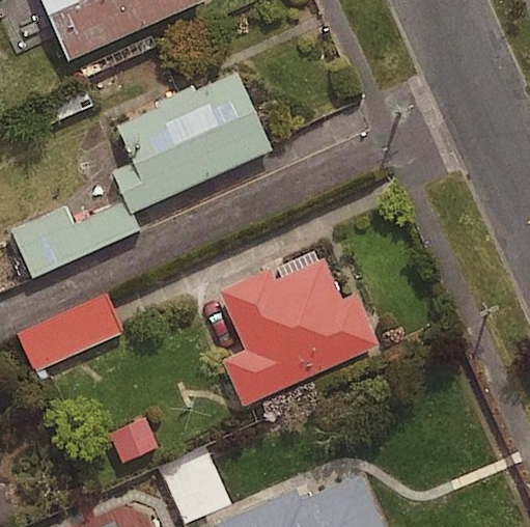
[(205,0),(40,0),(68,61),(205,0)]
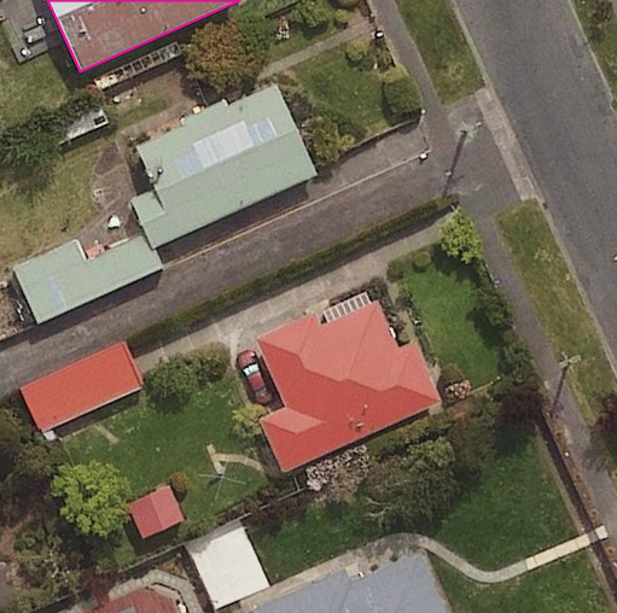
[(316,175),(277,85),(137,145),(157,190),(133,200),(153,246),(316,175)]
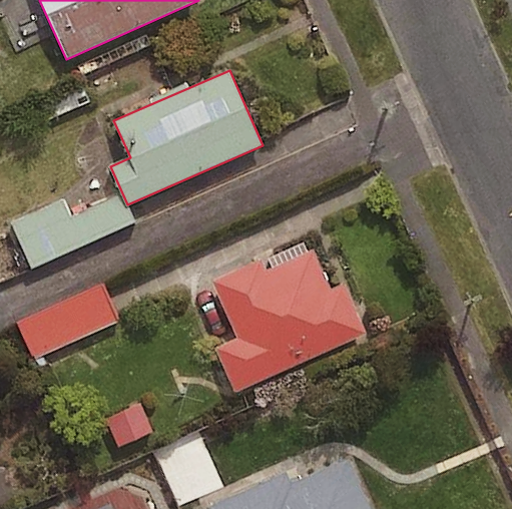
[(262,261),(212,282),(237,340),(216,349),(234,392),(367,335),(345,282),(330,288),(314,249),(266,271),(262,261)]
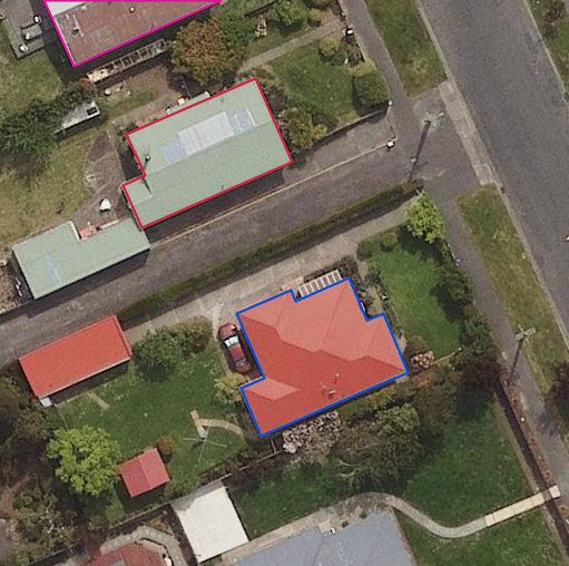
[(131,357),(115,316),(20,358),(38,398),(131,357)]
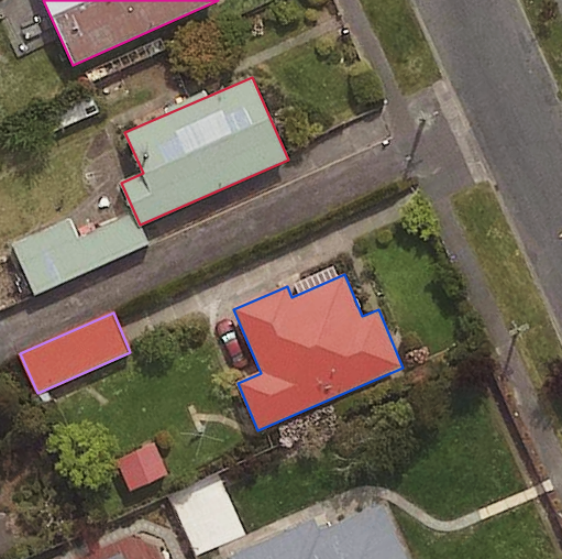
[(167,473),(152,440),(114,458),(130,490),(167,473)]
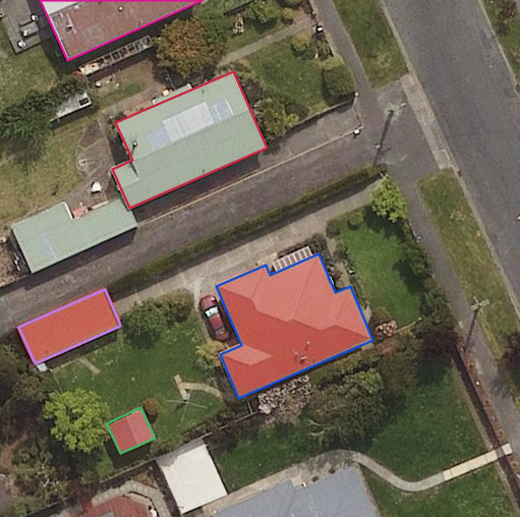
[(292,479),(207,516),(378,516),(356,466),(297,491),(292,479)]
